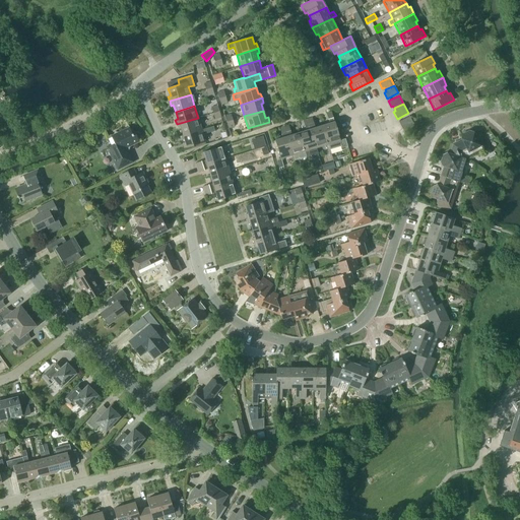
[(329,123),(322,125),(328,144),(330,149),(341,145),(341,148),(347,146),(345,138),(340,140),(334,122),(331,112),(326,113),(329,123)]
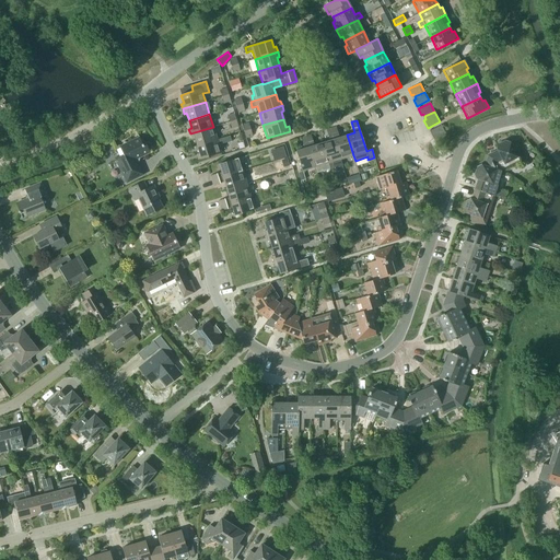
[(433,139),(445,132),(441,125),(430,130),(433,139)]
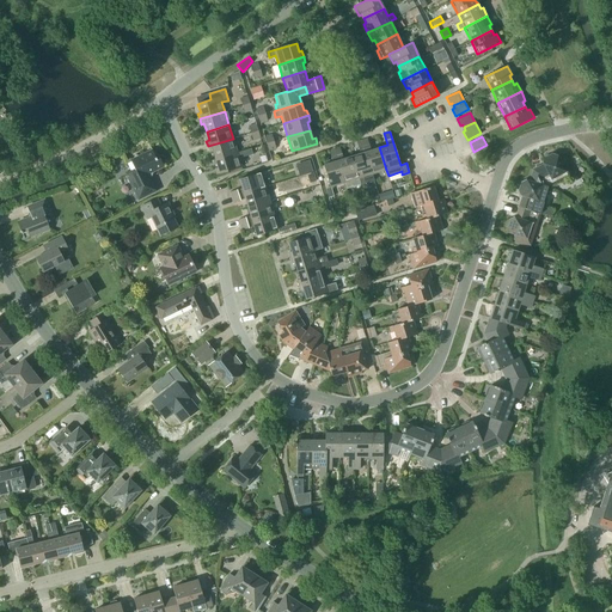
[(213,151),(215,159),(237,152),(233,139),(208,146),(209,152),(213,151)]
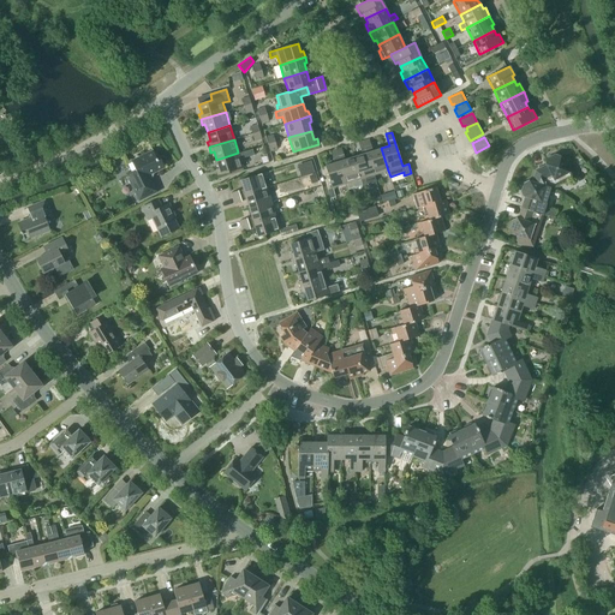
[(369,139),(364,141),(374,175),(388,171),(381,148),(372,151),(369,139)]
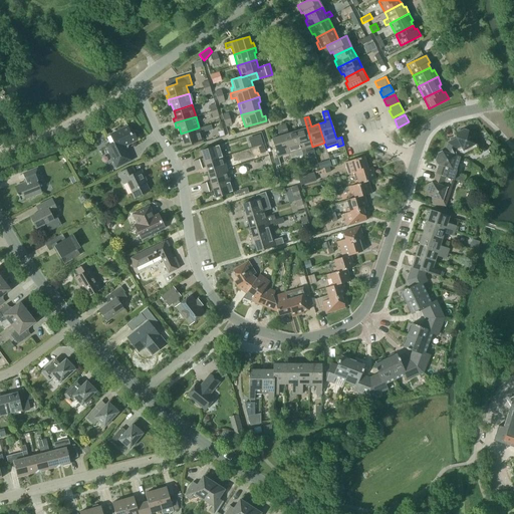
[(312,147),(304,117),(299,119),(302,129),(295,131),(301,150),(303,155),(314,151),(312,147)]
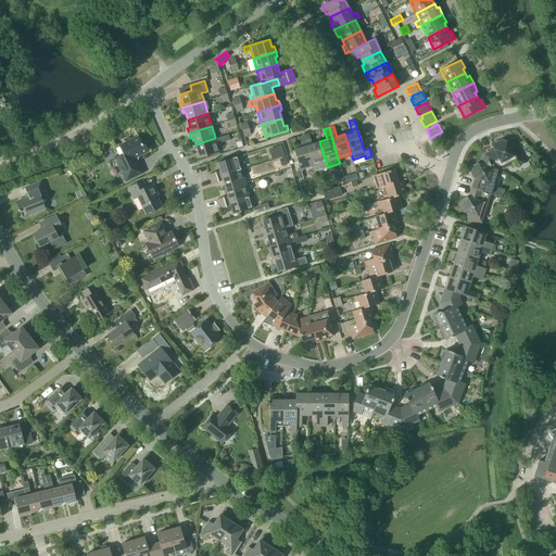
[(313,166),(326,162),(319,141),(312,144),(308,134),(304,135),(313,166)]
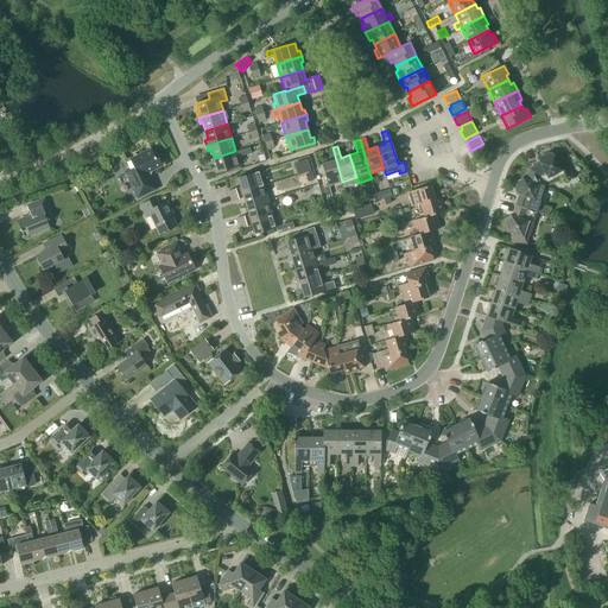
[(328,185),(342,182),(333,147),(327,150),(330,160),(322,164),(328,185)]
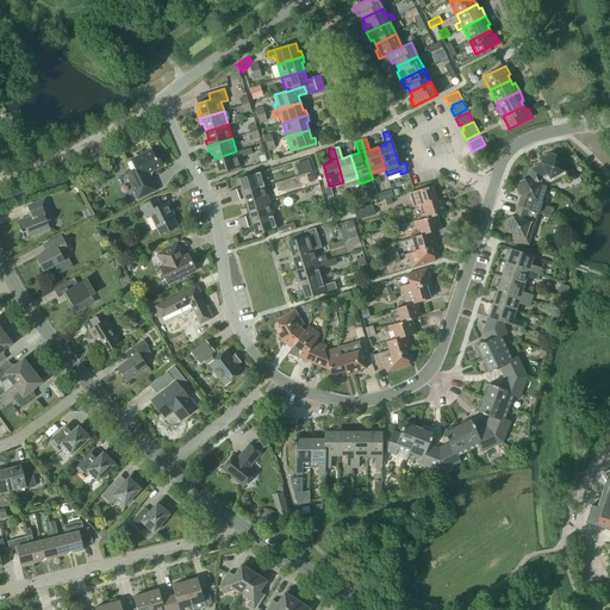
[(135,168),(125,173),(138,199),(156,190),(148,173),(163,166),(160,157),(156,159),(151,149),(130,160),(135,168)]
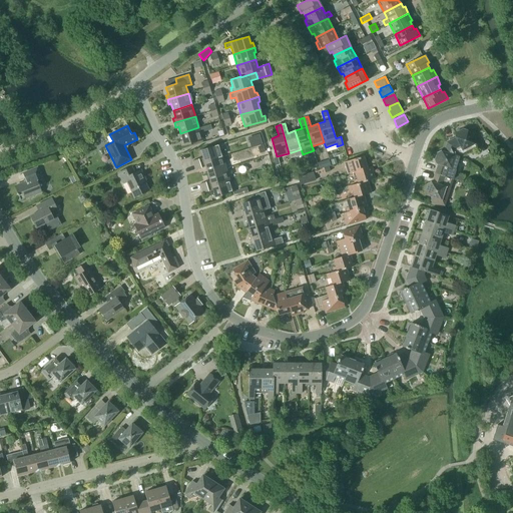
[(198,127),(180,133),(182,140),(179,141),(181,146),(202,139),(200,133),(211,130),(210,125),(198,128),(198,127)]
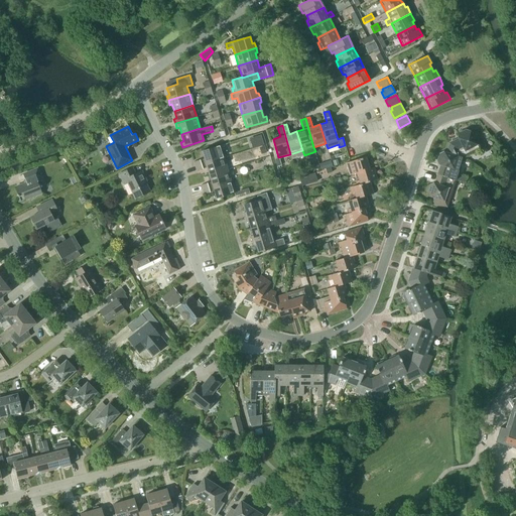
[(458,138),(449,142),(457,156),(463,158),(463,157),(483,147),(484,144),(479,134),(476,133),(472,135),(470,131),(466,129),(459,133),(458,137),(458,138)]
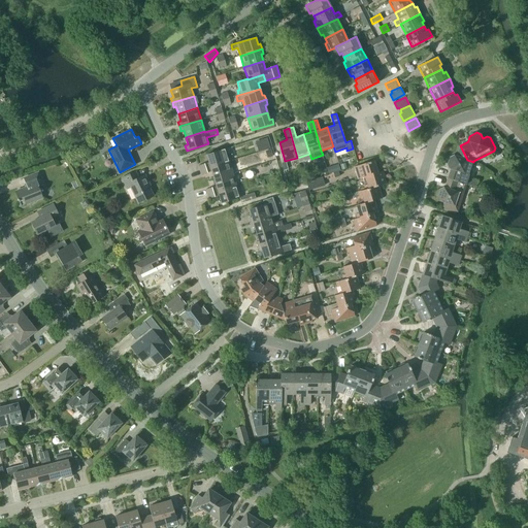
[(259,140),(262,150),(272,146),(270,137),(259,140)]
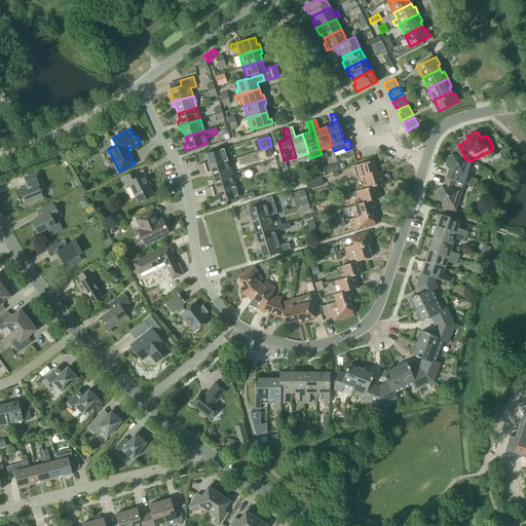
[(464,184),(472,161),(465,159),(458,145),(454,155),(452,154),(447,156),(445,163),(448,167),(448,168),(446,178),(464,184)]
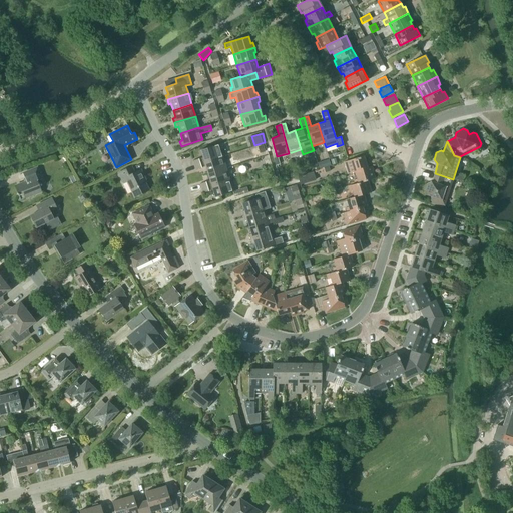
[(194,165),(222,156),(218,144),(200,150),(202,157),(192,160),(194,165)]
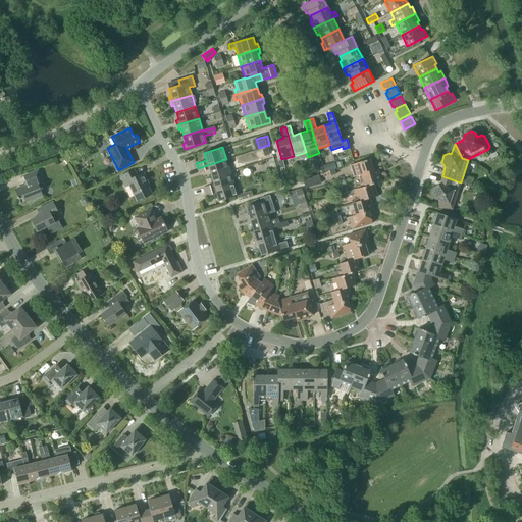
[(230,171),(226,159),(198,168),(199,172),(209,169),(211,176),(230,171)]
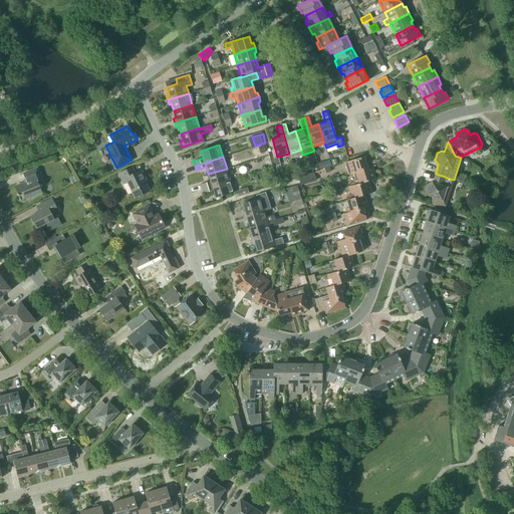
[(367,168),(364,157),(344,162),(348,175),(355,173),(355,172),(367,168)]
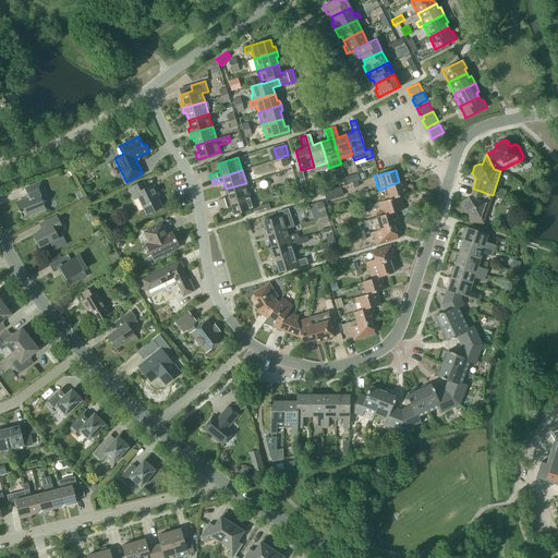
[(335,187),(332,180),(326,182),(327,185),(325,186),(327,190),(335,187)]
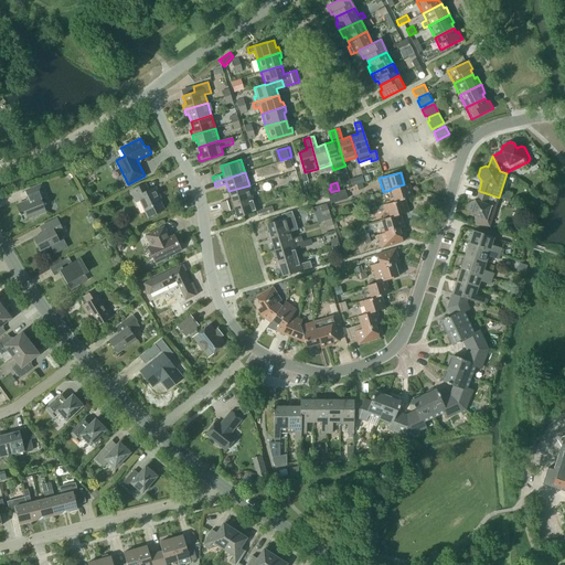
[(148,217),(163,210),(158,196),(159,195),(155,187),(148,190),(145,183),(130,190),(136,202),(139,200),(148,217)]
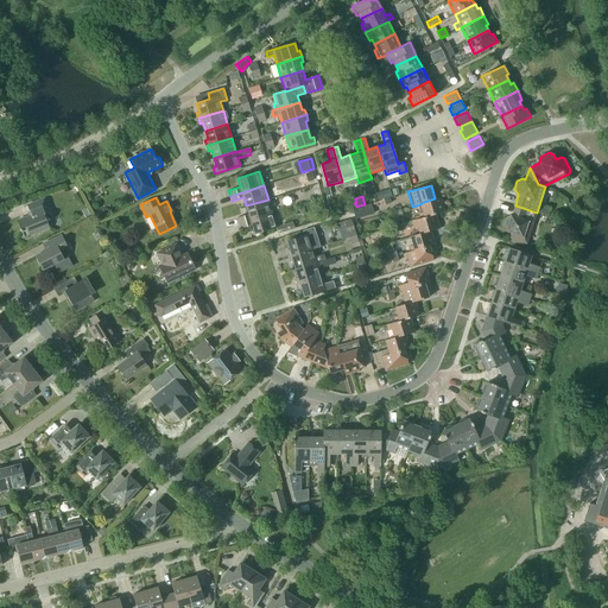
[(441,197),(435,198),(420,203),(420,204),(423,213),(419,214),(420,219),(436,214),(444,211),(441,197)]
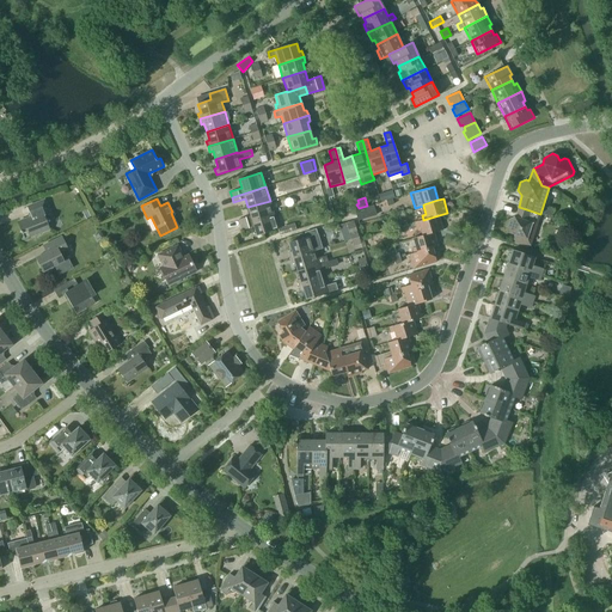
[(274,214),(270,201),(248,207),(250,216),(238,220),(240,225),(274,214)]
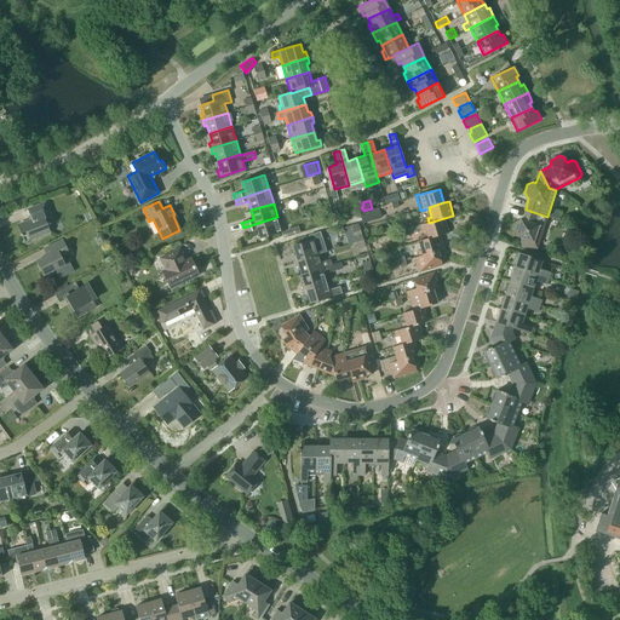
[(45,220),(50,218),(45,205),(27,212),(29,218),(28,223),(17,228),(24,244),(50,234),(45,220)]
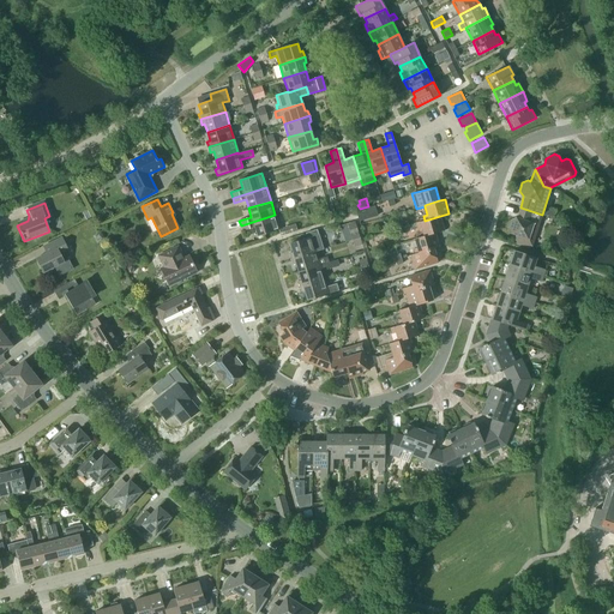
[(374,205),(356,211),(359,221),(378,215),(374,205)]
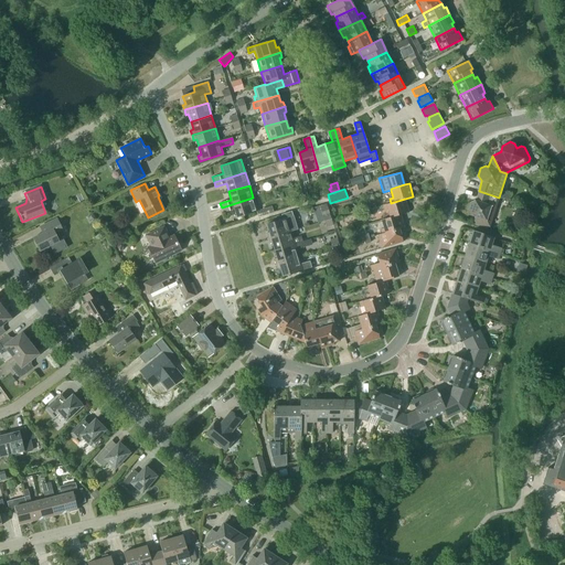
[(489,226),(499,198),(479,191),(476,201),(475,200),(469,203),(467,210),(470,215),(475,216),(473,221),(475,224),(486,227),(489,226)]
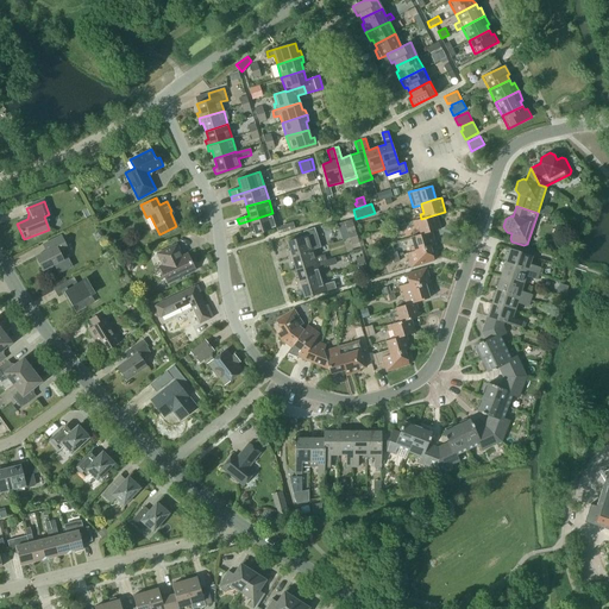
[(277,227),(272,213),(239,224),(240,228),(252,225),(255,234),(277,227)]
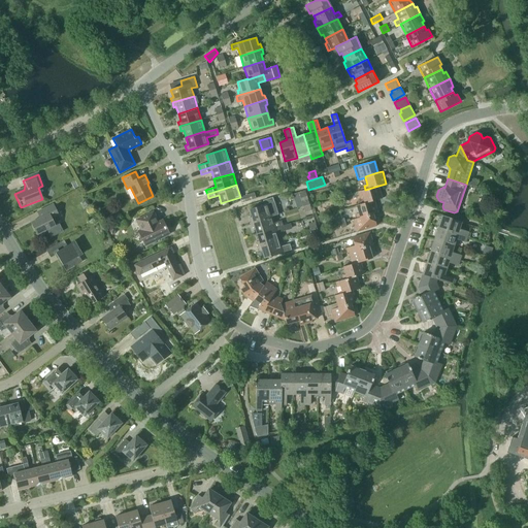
[(362,196),(364,203),(373,200),(382,198),(378,186),(365,190),(352,193),(354,198),(362,196)]
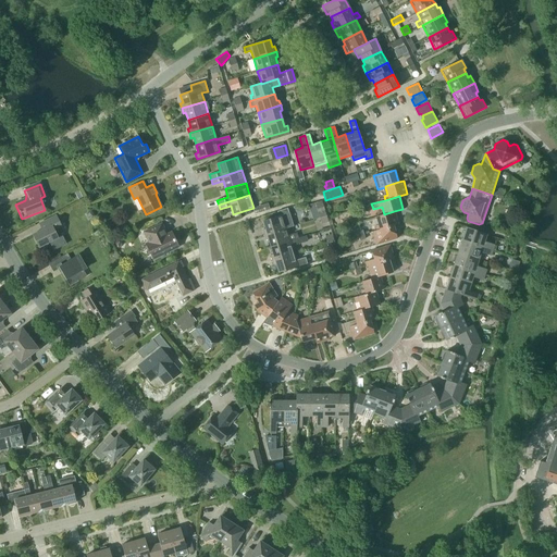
[(314,202),(318,211),(324,209),(321,200),(314,202)]
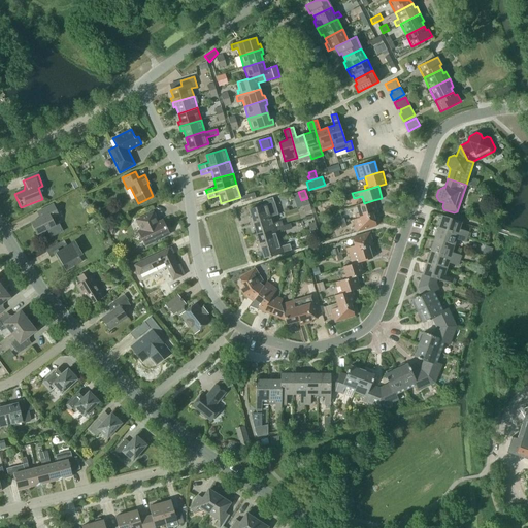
[(254,193),(240,197),(241,202),(256,198),(254,193)]
